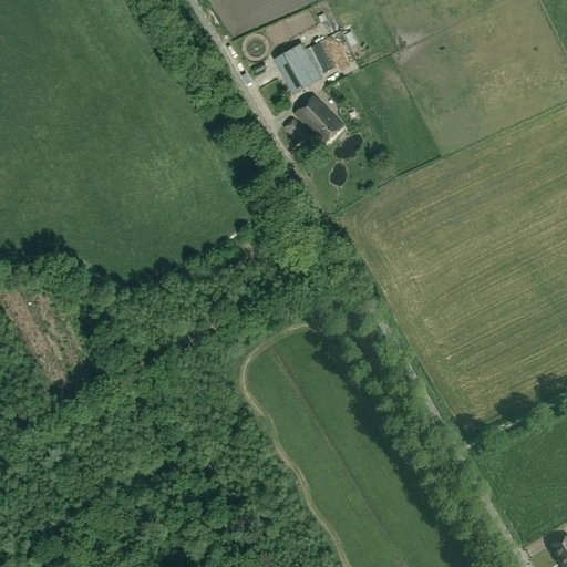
[(337,51),(347,47),(336,20),(310,31),(315,42),(330,35),(337,51)]
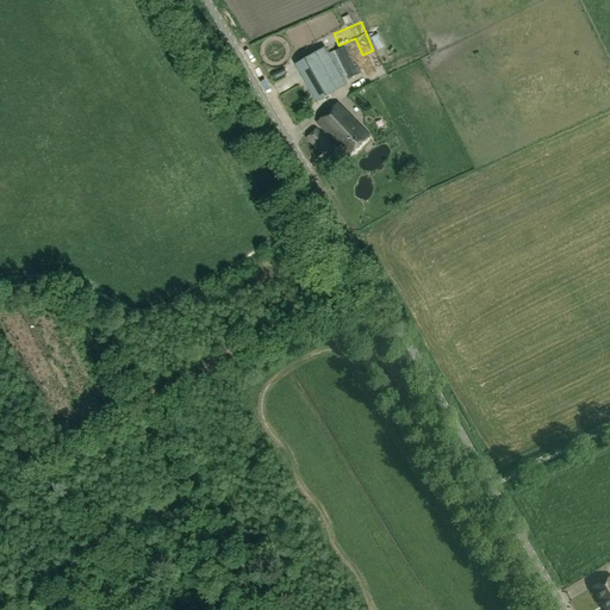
[(335,51),(349,80),(359,75),(344,47),(335,51)]
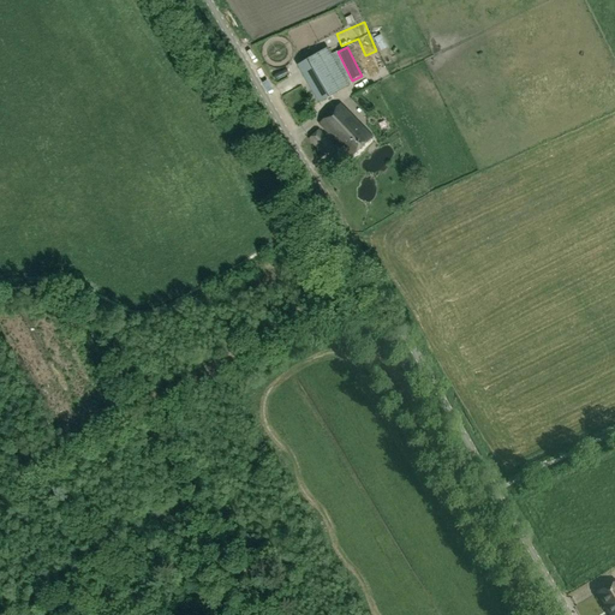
[(348,85),(328,48),(297,66),(318,103),(348,85)]
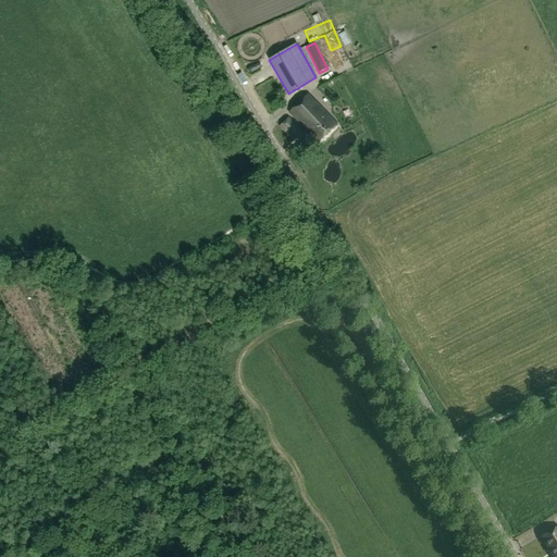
[(263,91),(273,87),(271,83),(261,86),(263,91)]
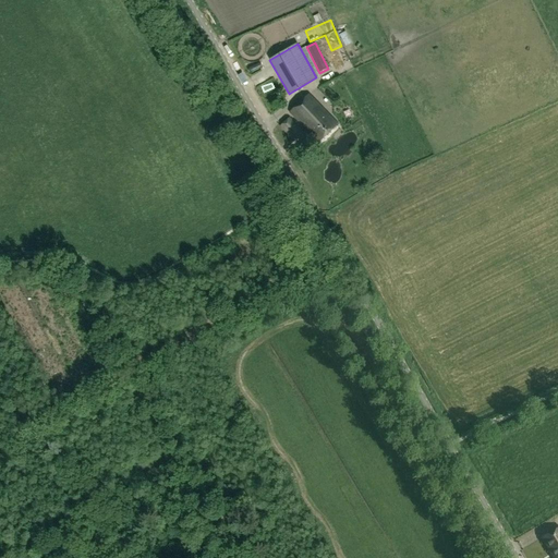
[(337,124),(308,96),(291,112),(319,142),(337,124)]
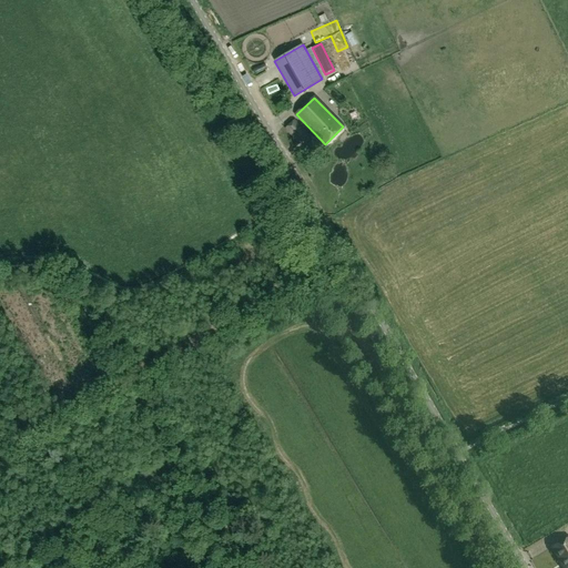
[(301,144),(308,135),(294,121),(285,129),(301,144)]
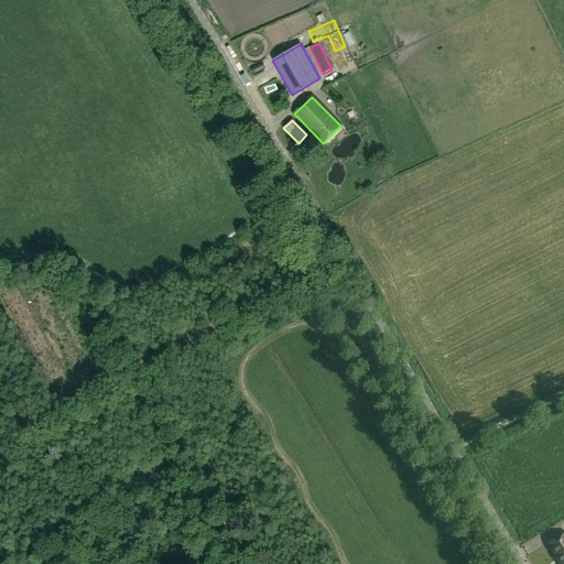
[(563,551),(563,534),(549,545),(555,557),(559,555),(563,551)]
